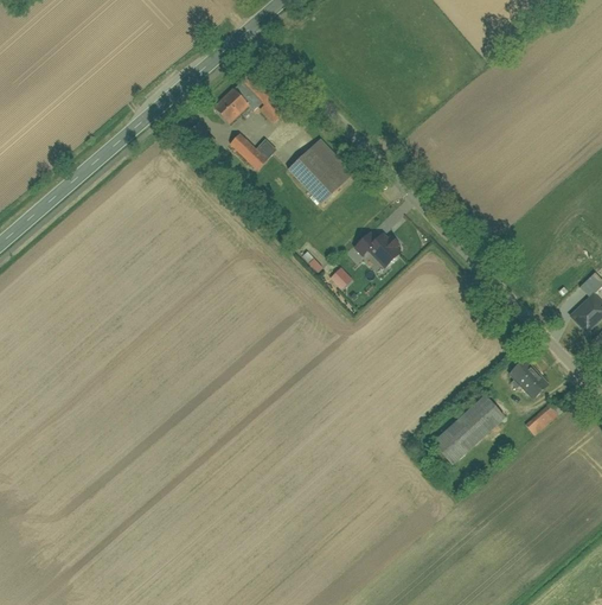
[(238,81),(210,109),(225,125),(254,97),(238,81)]
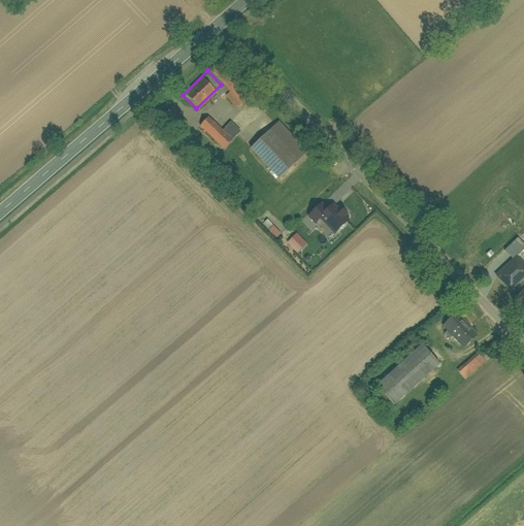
[(188,122),(171,106),(164,113),(181,129),(188,122)]
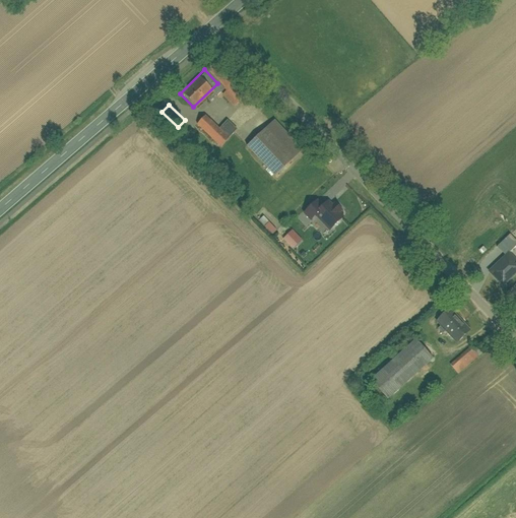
[(219,127),(204,114),(196,123),(219,144),(229,135),(219,127)]
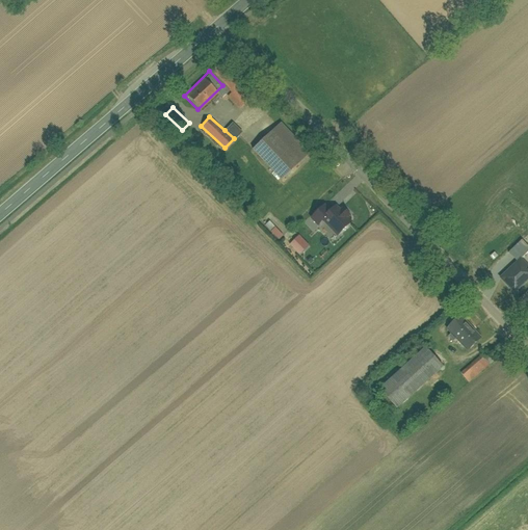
[(232,121),(225,130),(234,138),(241,129),(232,121)]
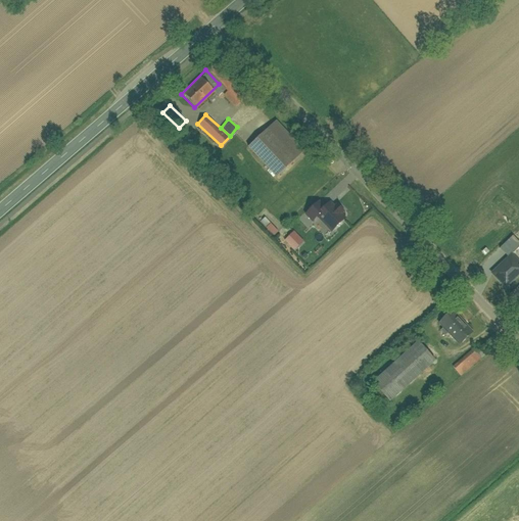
[(304,150),(275,120),(248,146),(277,176),(304,150)]
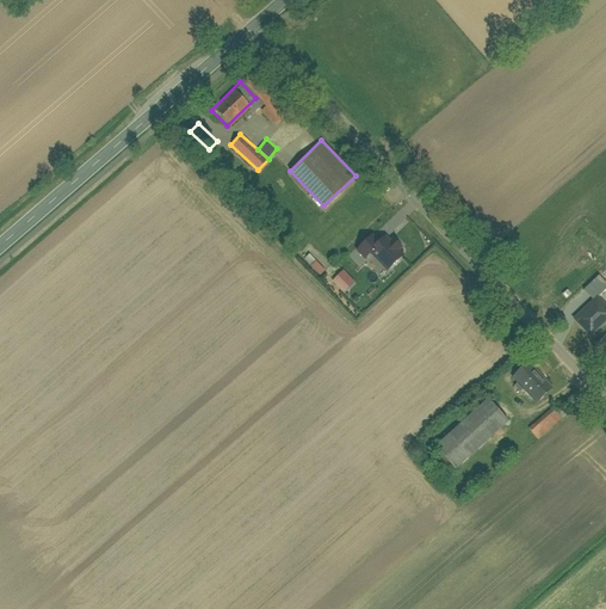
[(369,233),(352,250),(360,259),(378,243),(369,233)]
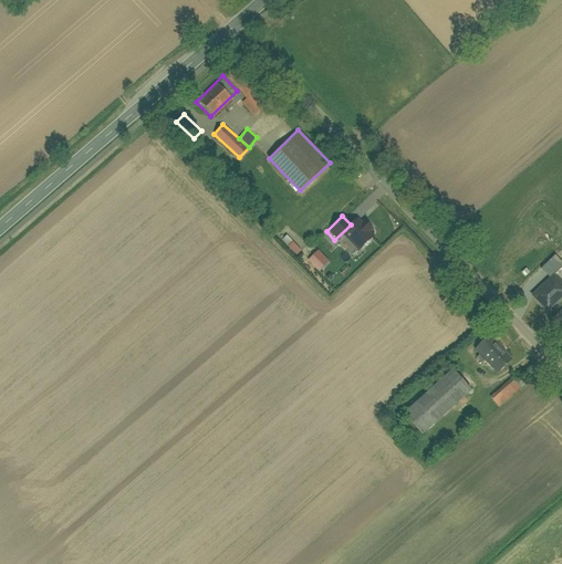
[(374,235),(358,219),(352,225),(343,233),(358,250),(374,235)]
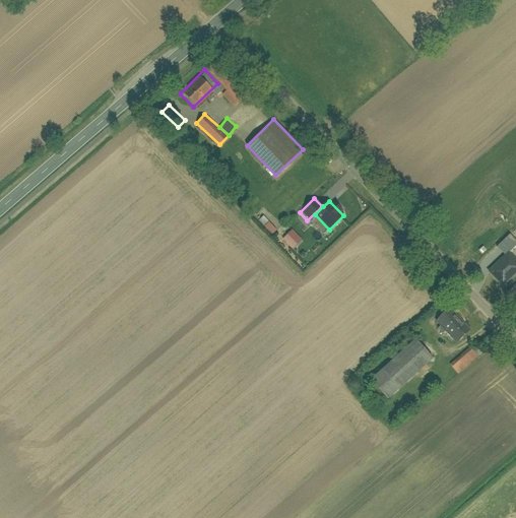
[(302,239),(292,228),(281,238),(292,248),(302,239)]
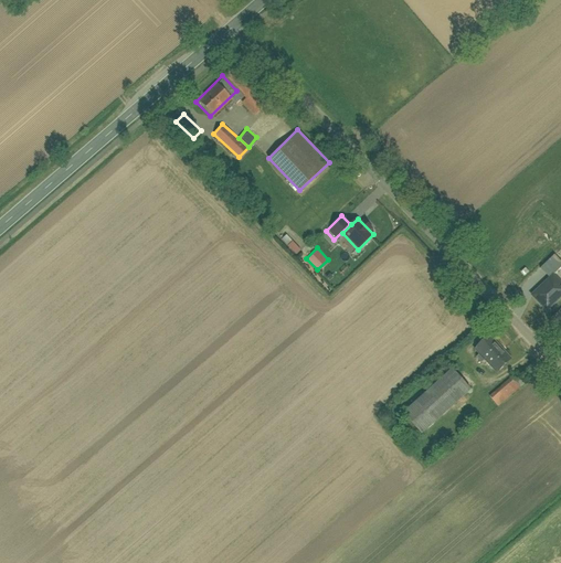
[(560,293),(560,274),(556,268),(528,295),(543,310),(560,293)]
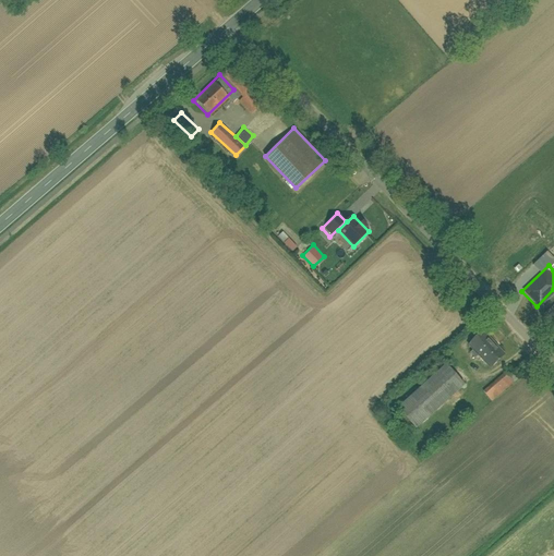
[(477,331),(464,343),(485,367),(502,353),(486,336),(483,339),(477,331)]
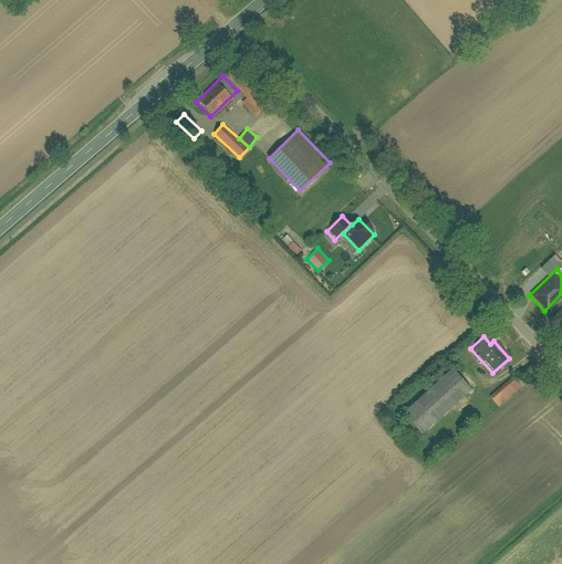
[(451,368),(404,411),(423,432),(470,389),(451,368)]
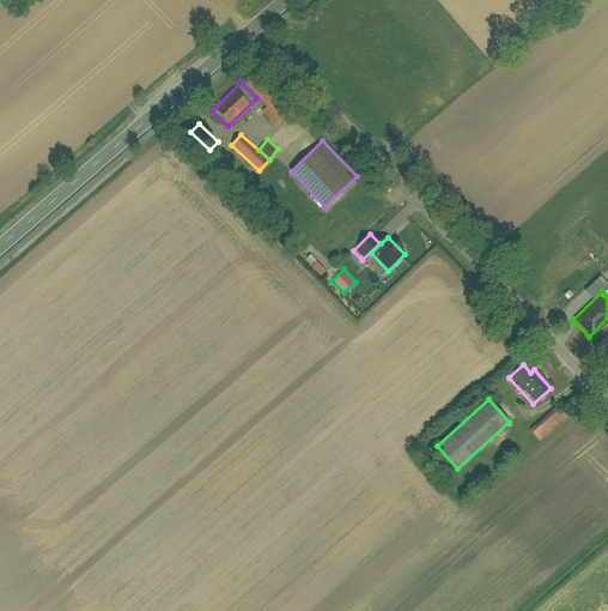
[(554,406),(529,428),(539,440),(564,418),(554,406)]
